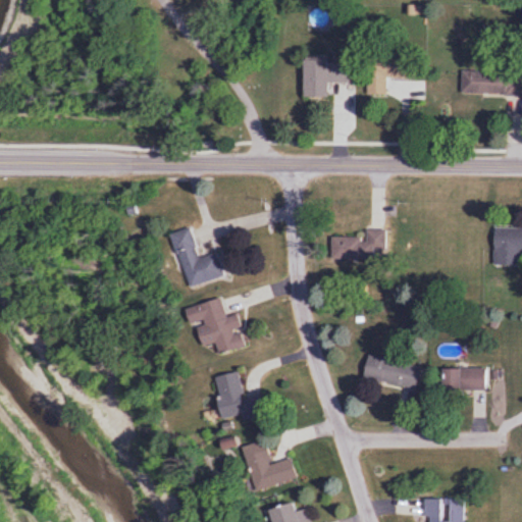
[(366,53),(367,94),(386,94),(386,76),(415,76),(415,52),(366,53)]
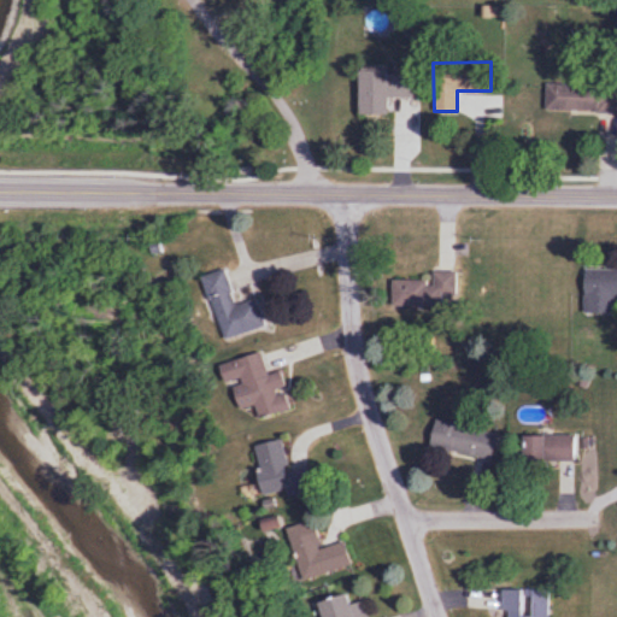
[(354,70),(354,115),(385,115),(386,98),(412,99),(412,71),(354,70)]
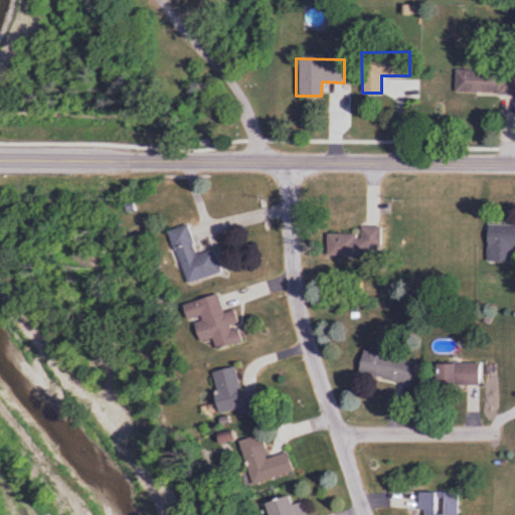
[(512,94),(512,70),(454,70),(454,94),(512,94)]
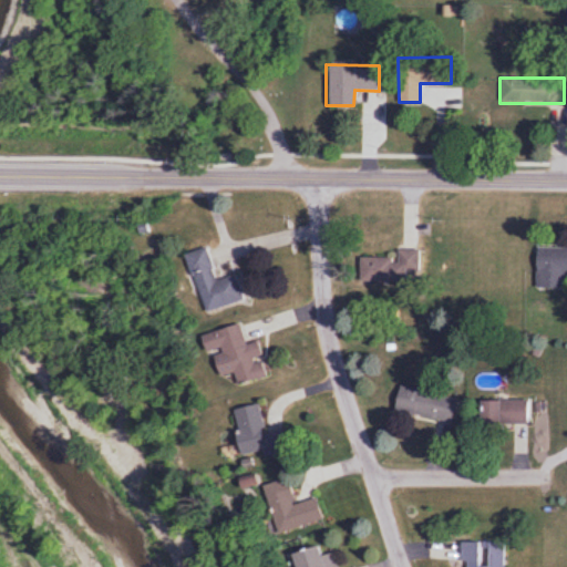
[(204,313),(241,300),(234,275),(216,280),(205,247),(184,255),(204,313)]
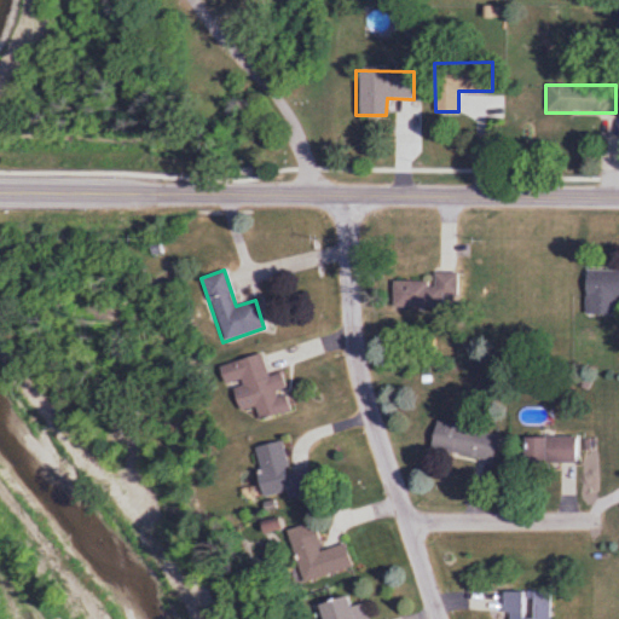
[(618,270),(583,271),(584,316),(615,316),(615,299),(618,298),(618,270)]
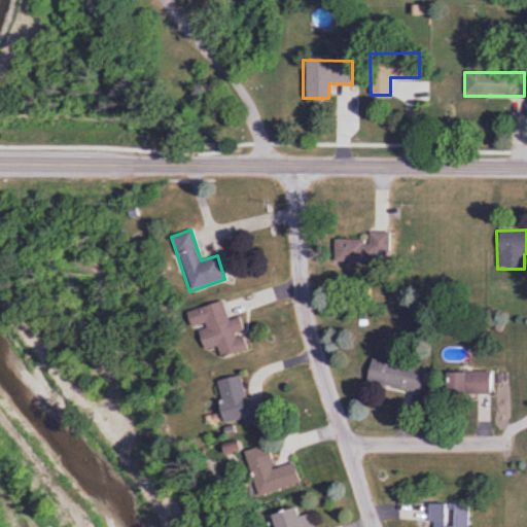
[(376,239),(334,239),(334,261),(376,261),(376,239)]
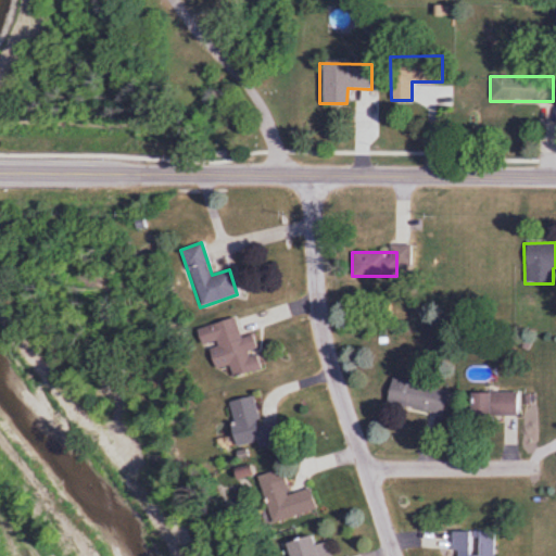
[(199,328),(211,371),(228,366),(230,377),(260,368),(251,335),(240,338),(236,318),(199,328)]
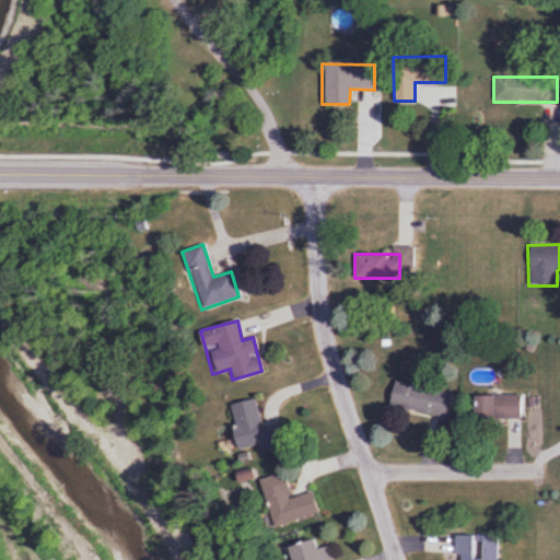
[(387,406),(445,418),(450,394),(392,382),(387,406)]
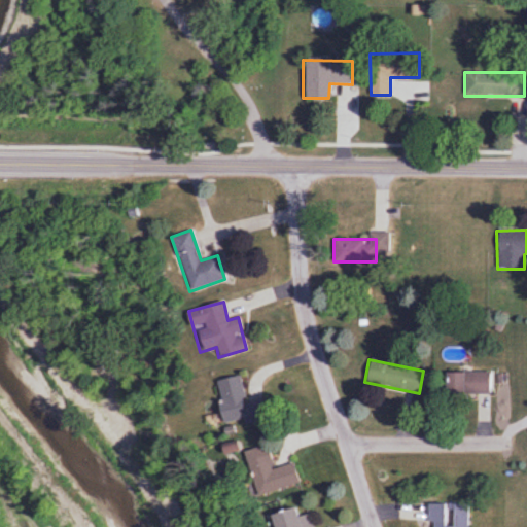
[(490,395),(490,373),(445,373),(445,395),(490,395)]
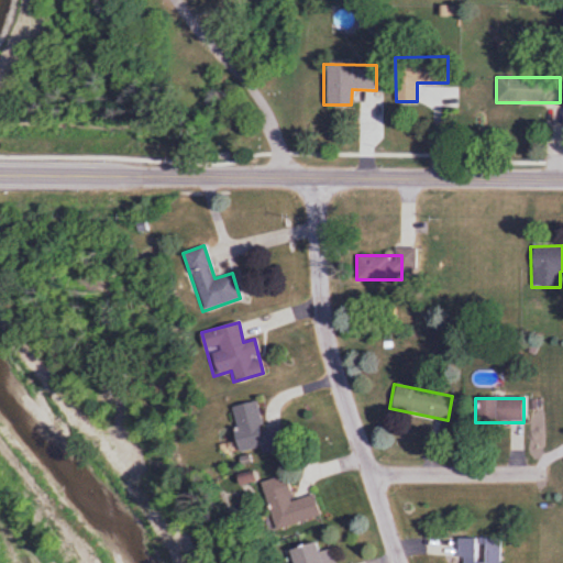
[(262,430),(256,401),(229,407),(238,454),(278,446),(274,428),(262,430)]
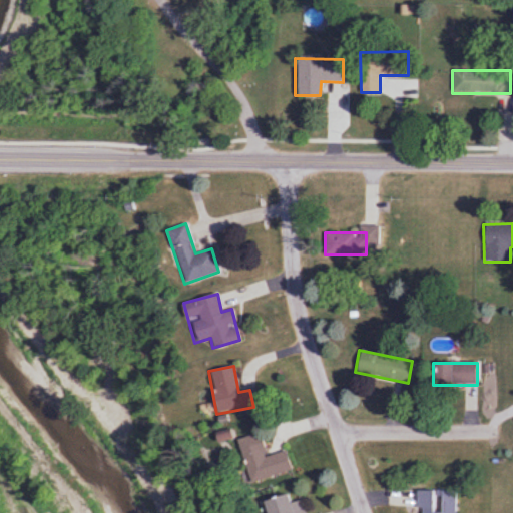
[(236,439),(248,482),(291,471),(285,450),(266,456),(259,433),(236,439)]
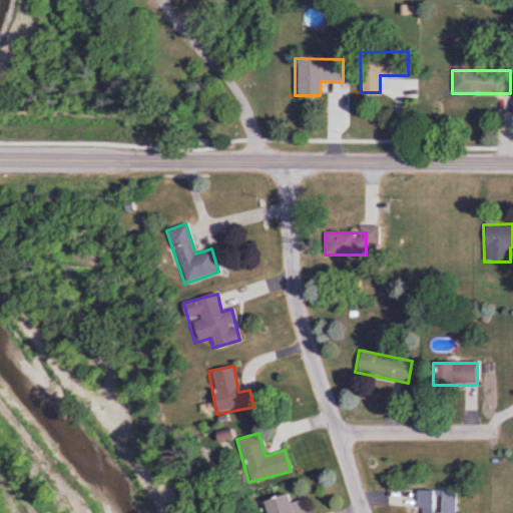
[(417,490),(417,512),(454,512),(455,490),(417,490)]
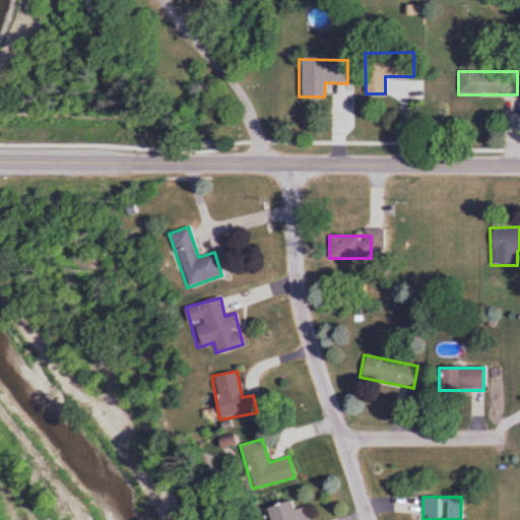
[(309,519),(306,506),(295,509),(293,500),(265,507),(268,519),(309,519)]
